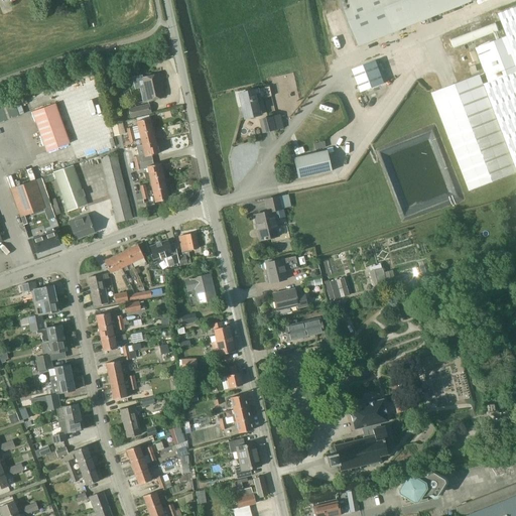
[(341,0),(360,46),(476,0),(341,0)]
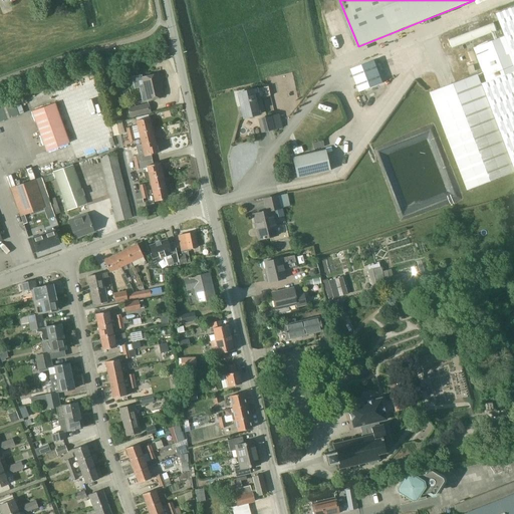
[(500,37),(474,47),(487,81),(482,83),(513,167),(513,6),(496,14),(505,35),(500,37)]
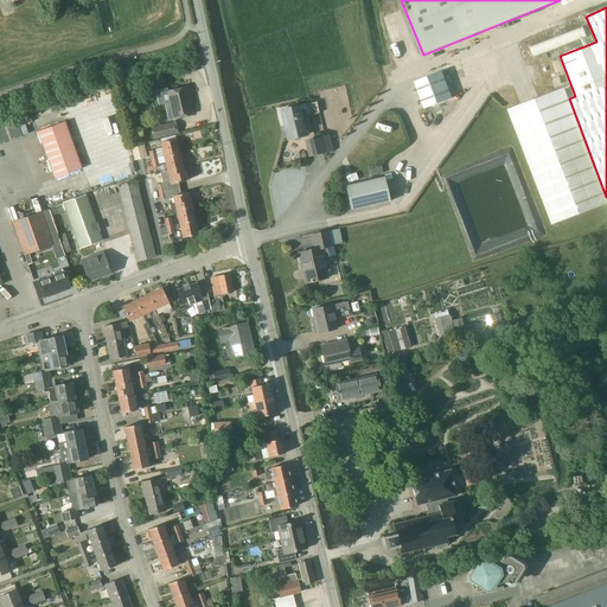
[(534,57),(588,36),(585,26),(530,48),(534,57)]
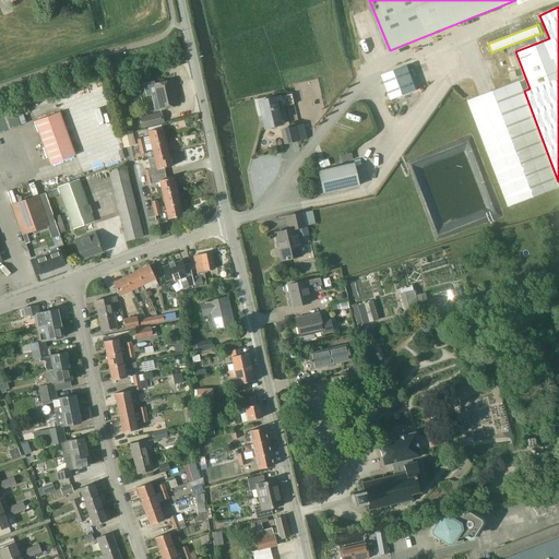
[(417,90),(408,64),(382,75),(391,99),(417,90)]
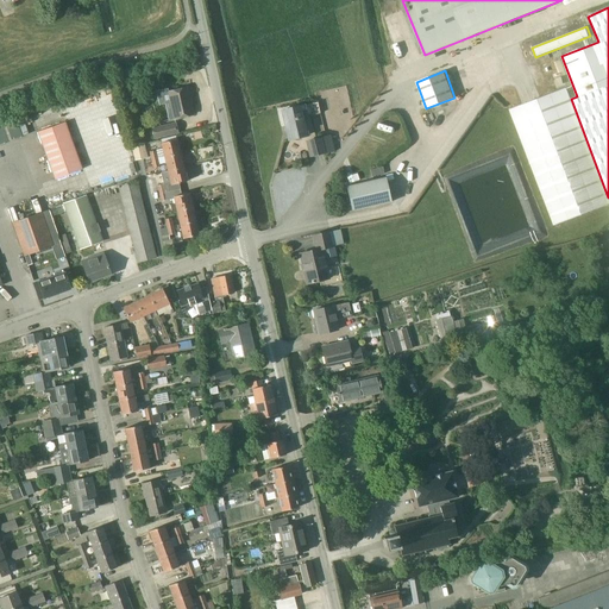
[(188,87),(168,92),(174,119),(194,114),(188,87)]
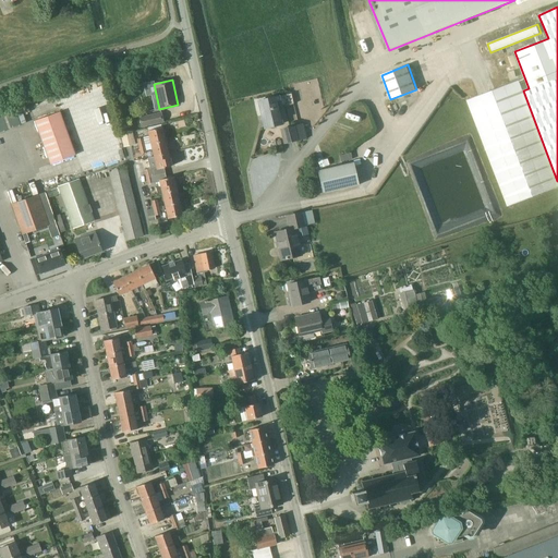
[(557,186),(557,181),(523,91),(520,81),(466,100),(508,206),(557,186)]
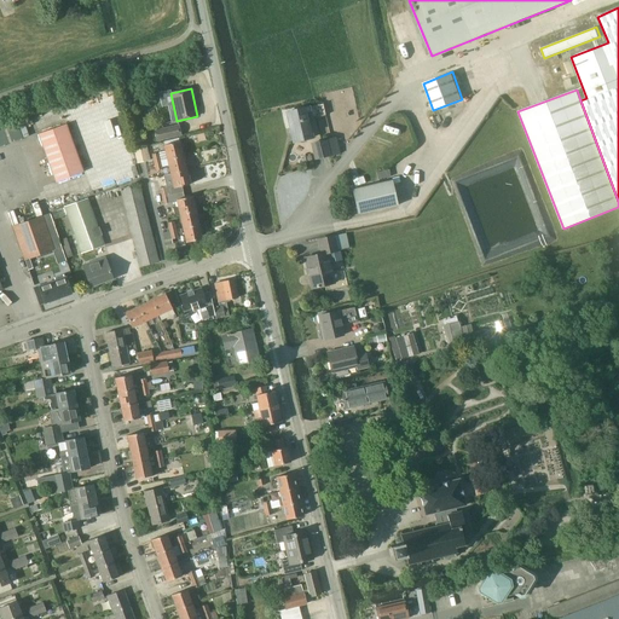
[(294,142),(314,137),(312,123),(314,123),(311,106),(288,111),(294,142)]
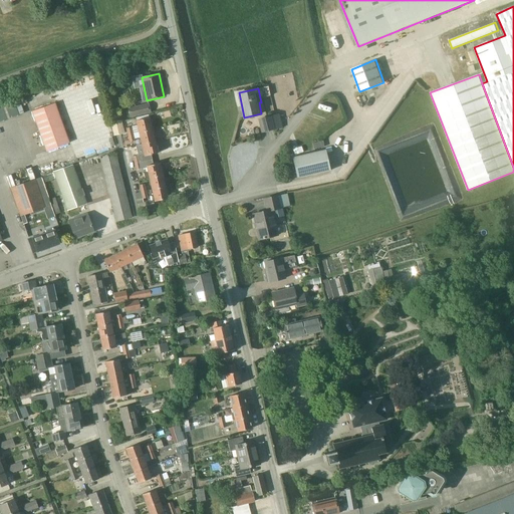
[(31,111),(45,151),(69,143),(55,103),(31,111)]
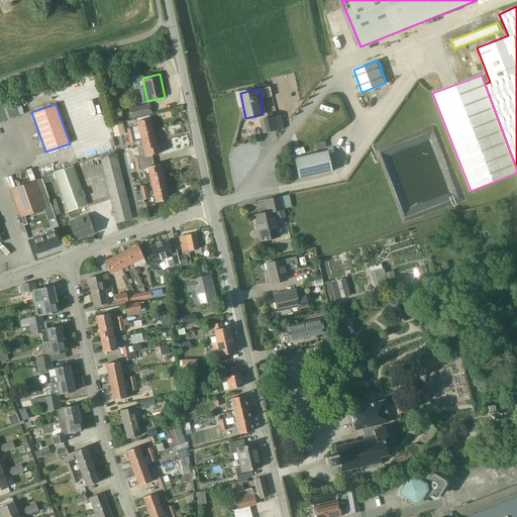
[(130,117),(150,113),(149,104),(128,108),(130,117)]
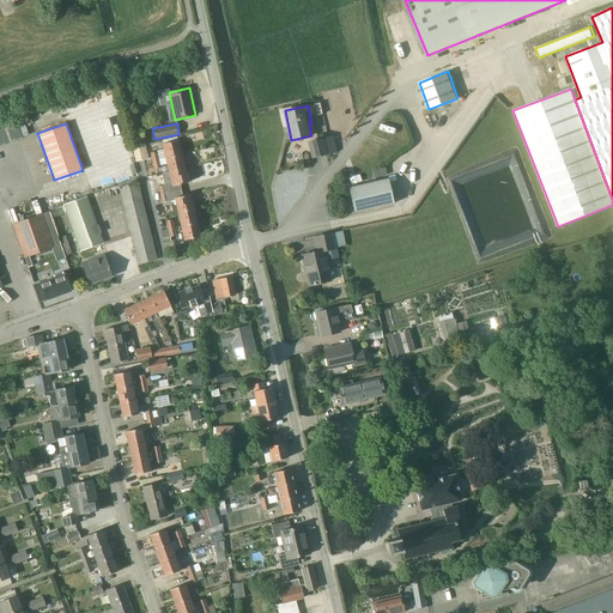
[(313,157),(337,152),(334,137),(309,141),(313,157)]
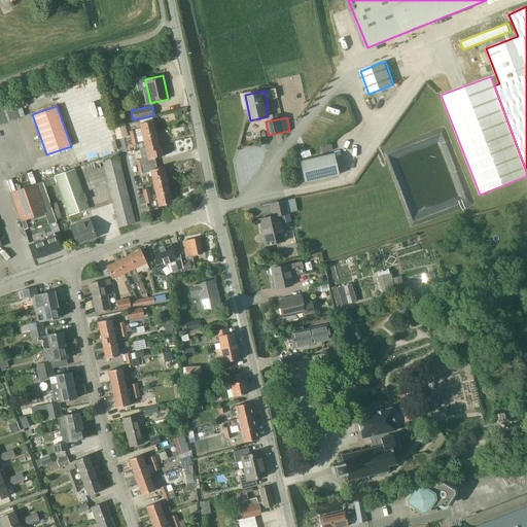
[(155,133),(152,119),(139,124),(141,131),(136,132),(136,130),(130,131),(132,138),(155,133)]
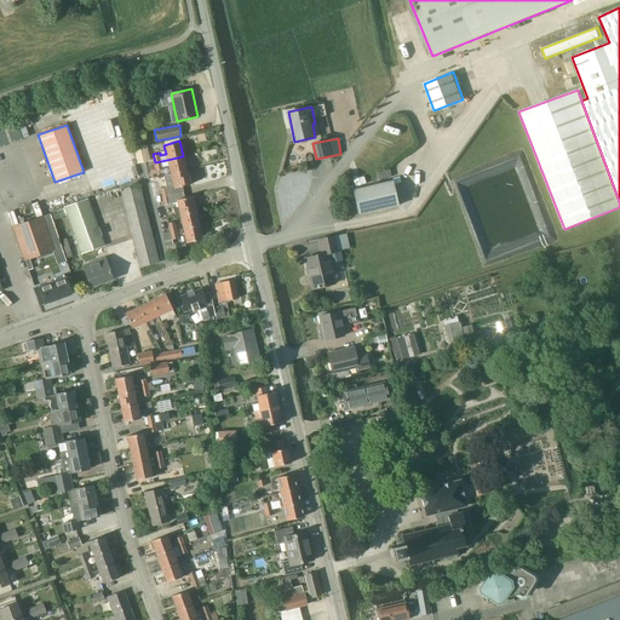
[(147,145),(133,148),(137,164),(150,160),(147,145)]
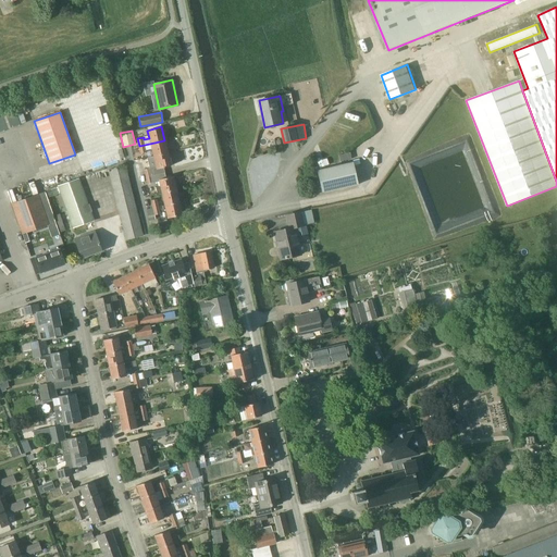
[(147,152),(146,150),(151,149),(153,156),(168,152),(164,140),(139,146),(140,153),(147,152)]
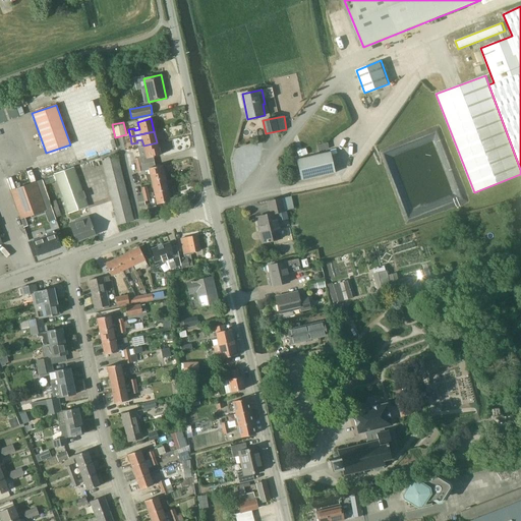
[(137,148),(139,157),(134,159),(136,166),(141,165),(155,162),(153,156),(160,155),(157,142),(143,146),(143,147),(137,148)]
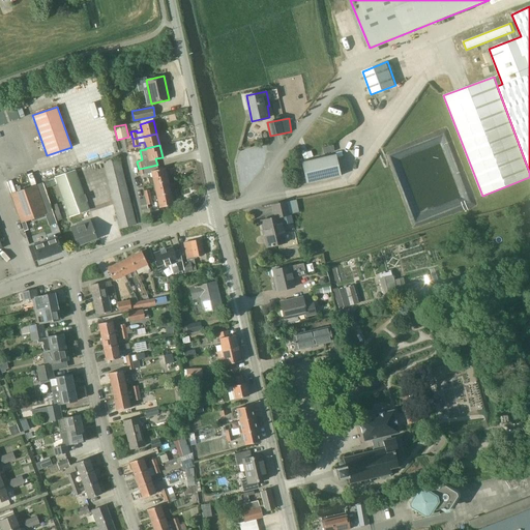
[(306,183),(341,175),(335,154),(302,162),(306,183)]
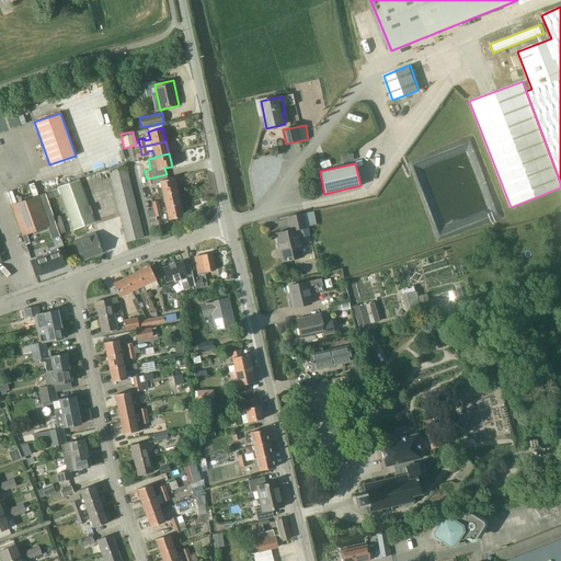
[(127,241),(144,237),(126,167),(110,170),(127,241)]
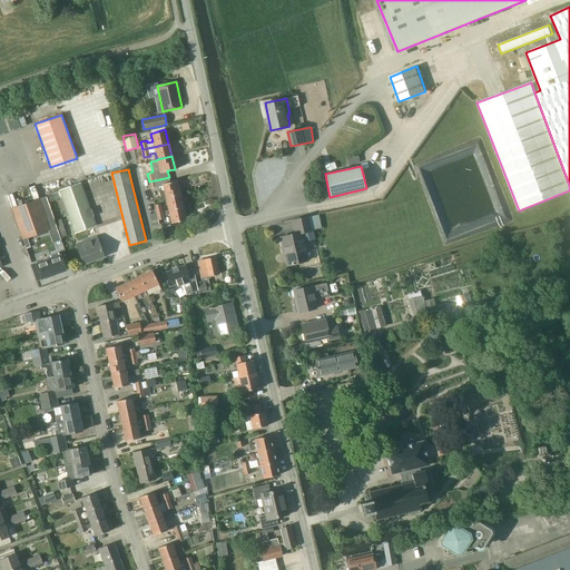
[(155,180),(149,182),(151,188),(157,187),(163,186),(164,190),(159,192),(161,198),(165,197),(180,194),(177,180),(170,182),(169,177),(155,180)]
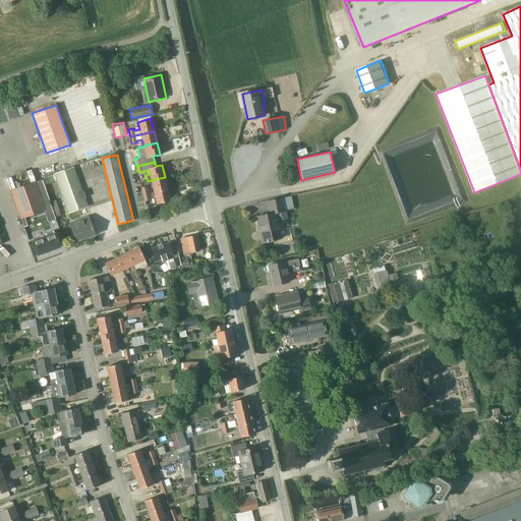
[(68,214),(88,206),(73,167),(54,174),(68,214)]
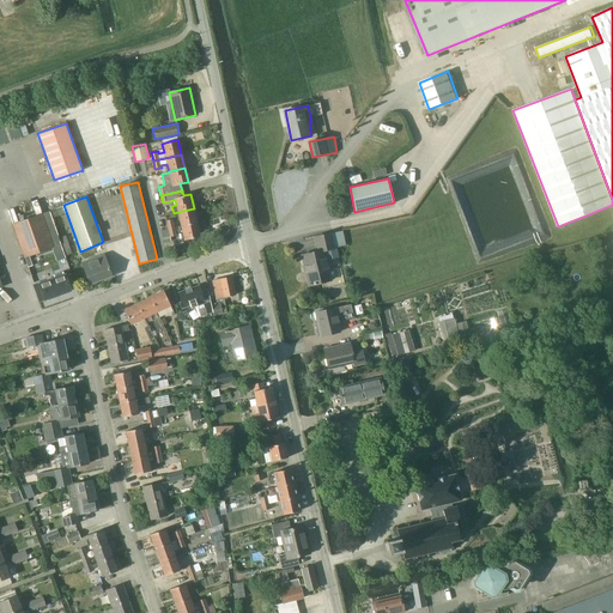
[(181,226),(196,222),(194,208),(177,212),(181,226)]
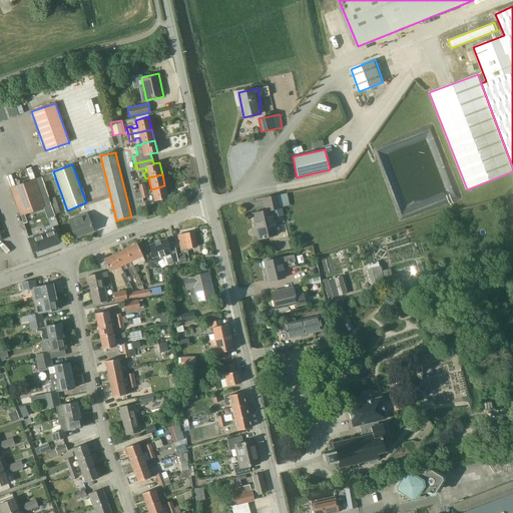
[(11,186),(20,214),(45,205),(35,178),(11,186)]
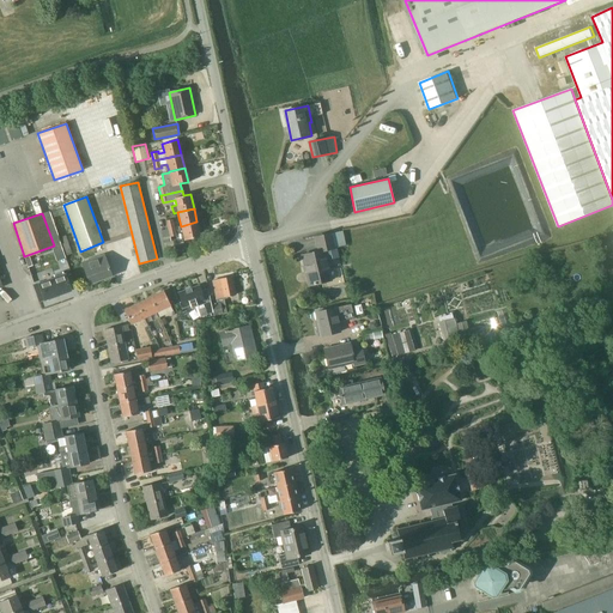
[(196,222),(181,226),(184,241),(200,236),(196,222)]
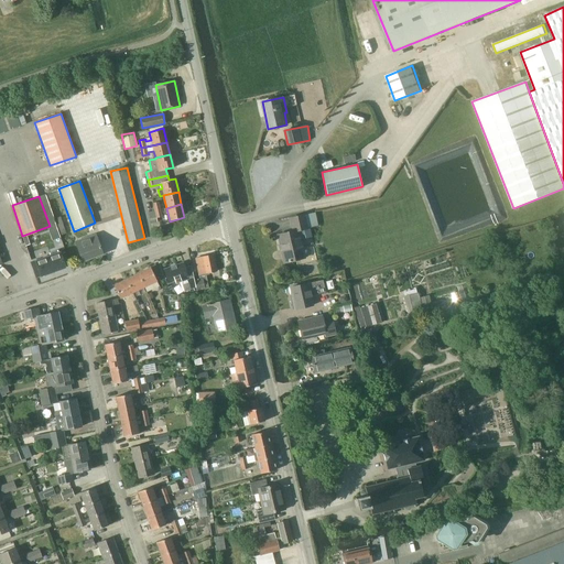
[(293,231),(278,235),(284,262),(305,258),(301,239),(313,237),(310,227),(307,228),(304,215),(291,218),(290,218),(293,231)]
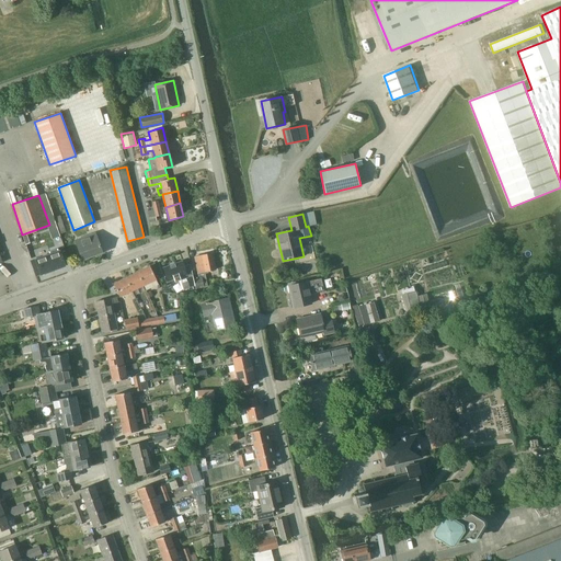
[(96,240),(94,233),(88,236),(89,242),(78,247),(80,252),(78,253),(80,259),(81,258),(82,259),(102,252),(98,239),(96,240)]
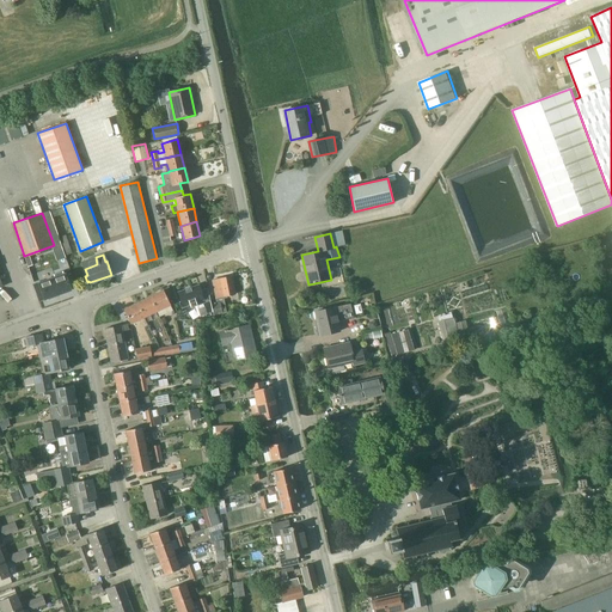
[(44,299),(69,289),(63,274),(35,285),(40,299),(44,297),(44,299)]
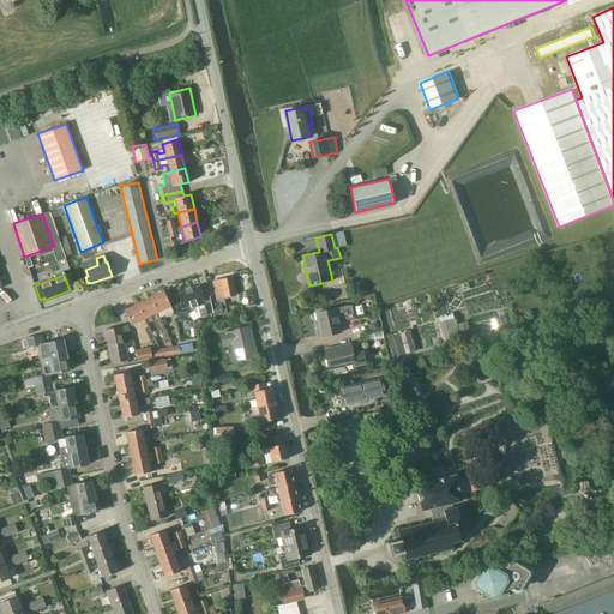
[(217,304),(211,305),(214,318),(228,315),(226,301),(224,298),(227,298),(236,295),(233,277),(214,281),(217,304)]
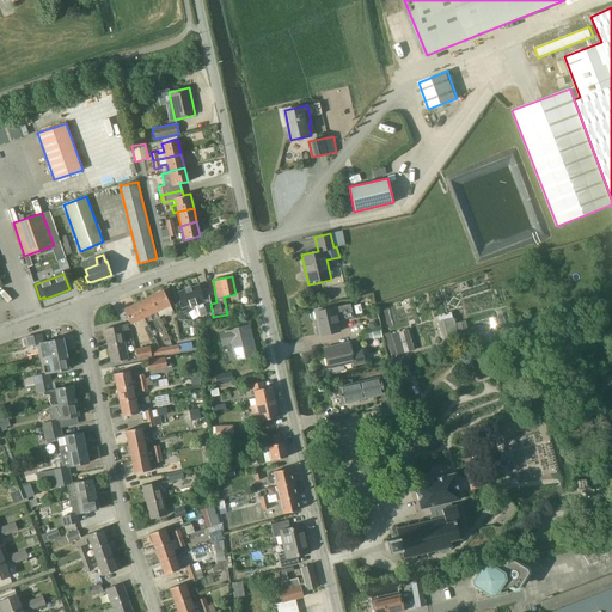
[(199,285),(177,292),(183,307),(195,303),(197,308),(206,305),(209,304),(209,299),(203,300),(199,285)]
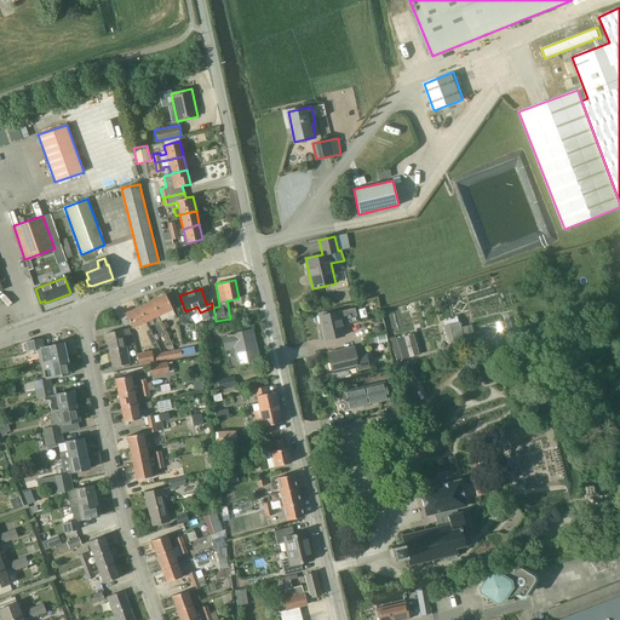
[(165,293),(151,300),(159,315),(173,309),(165,293)]
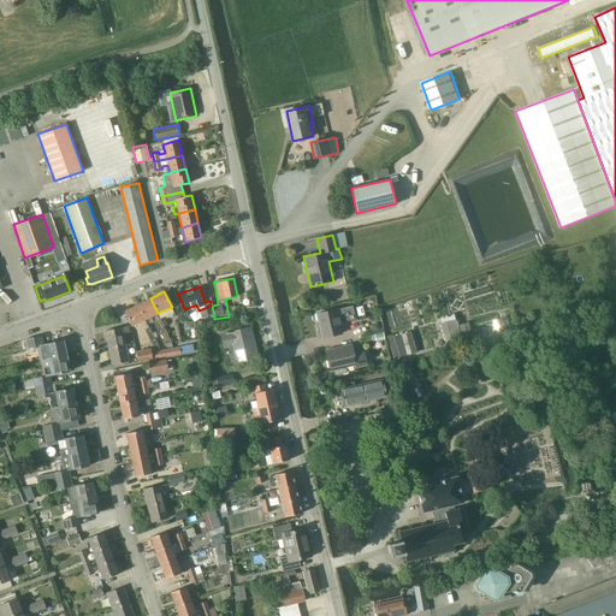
[(146,320),(158,313),(150,298),(137,304),(146,320)]
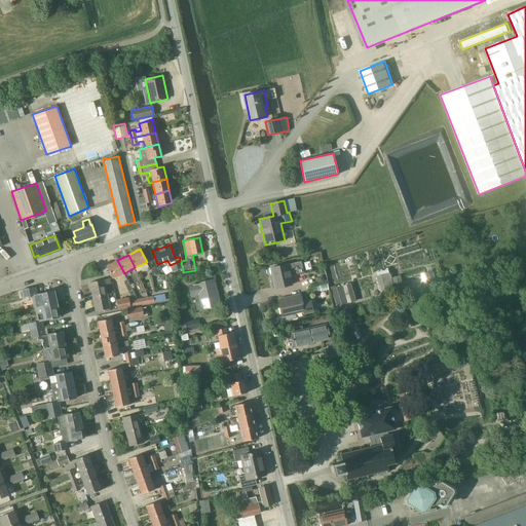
[(112,278),(124,273),(117,260),(106,265),(112,278)]
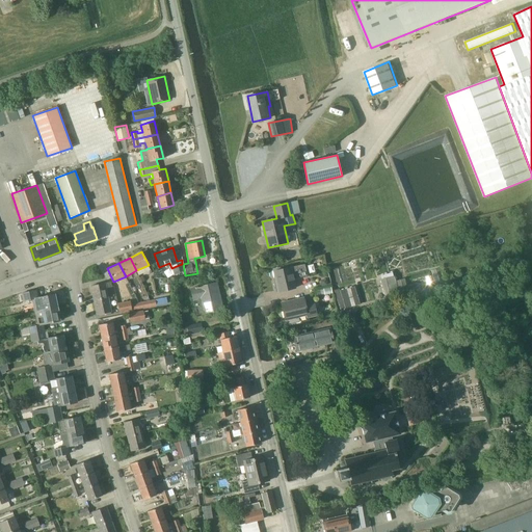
[(278,291),(296,287),(295,280),(308,276),(304,264),(274,271),(278,291)]
